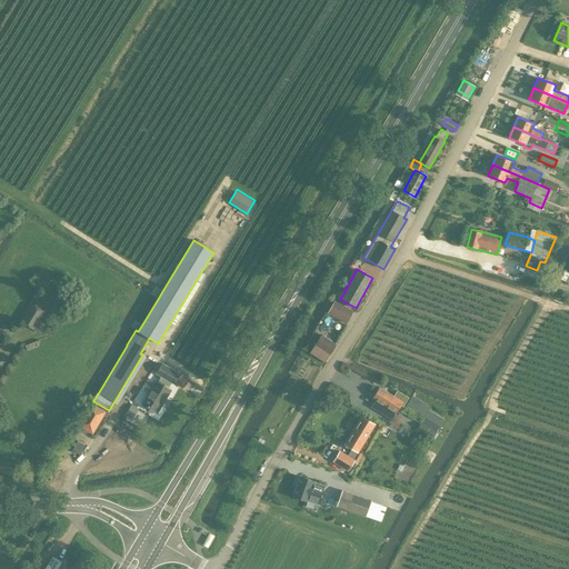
[(49,275),(42,271),(36,280),(42,285),(49,275)]
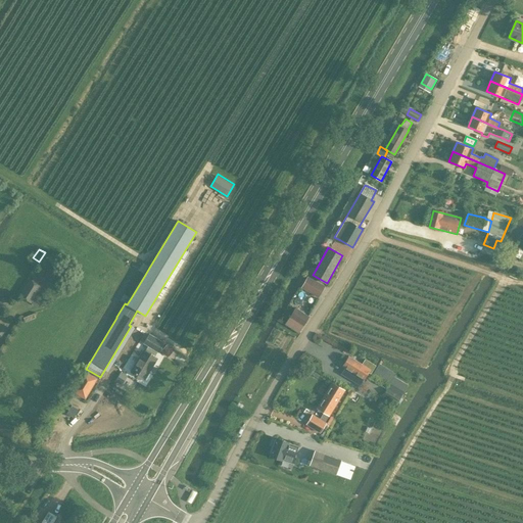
[(139,271),(145,275),(149,268),(143,264),(139,271)]
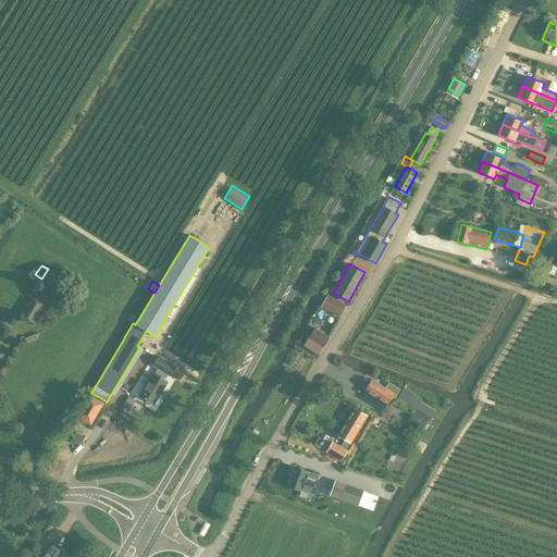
[(330,310),(335,299),(327,295),(322,307),(330,310)]
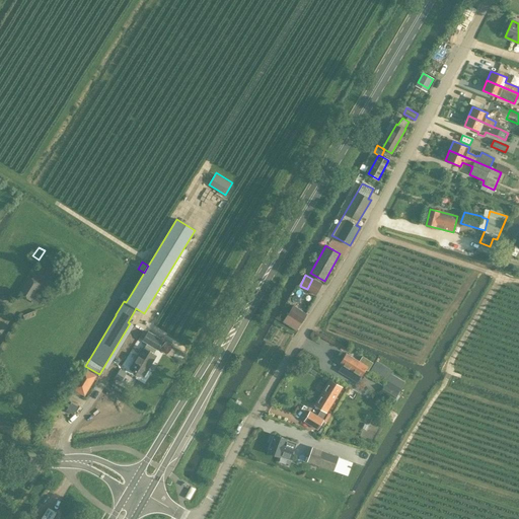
[(29,300),(40,284),(29,278),(19,294),(29,300)]
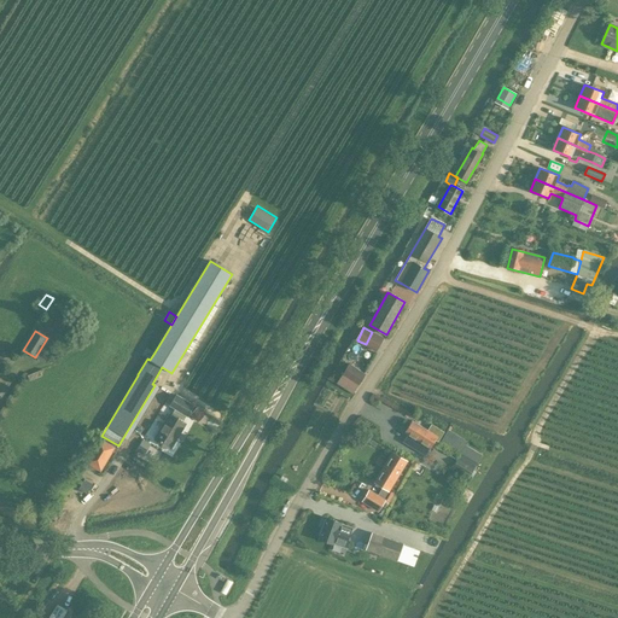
[(150,360),(155,353),(146,348),(143,355),(147,359),(150,360)]
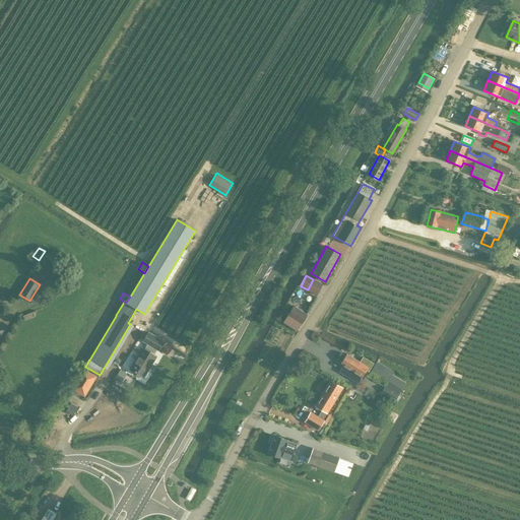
[(297,331),(307,315),(294,307),(283,322),(297,331)]
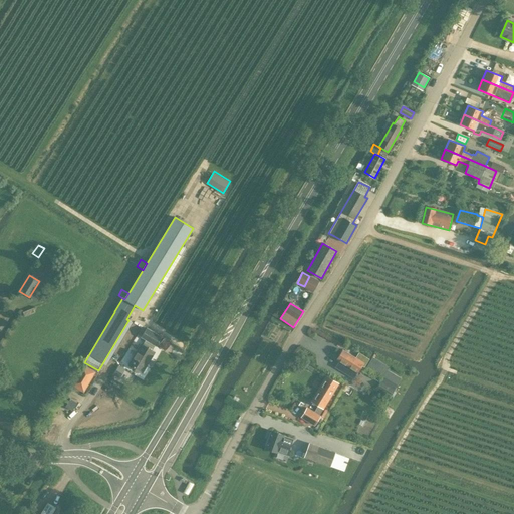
[(23,312),(24,317),(35,312),(33,308),(23,312)]
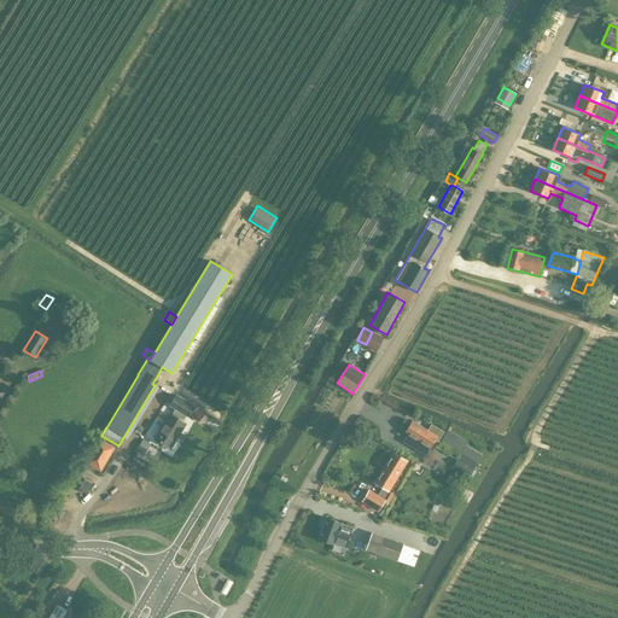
[(187,417),(194,406),(176,395),(170,406),(176,409),(173,415),(169,414),(155,438),(172,449),(186,424),(182,421),(186,415),(187,417)]
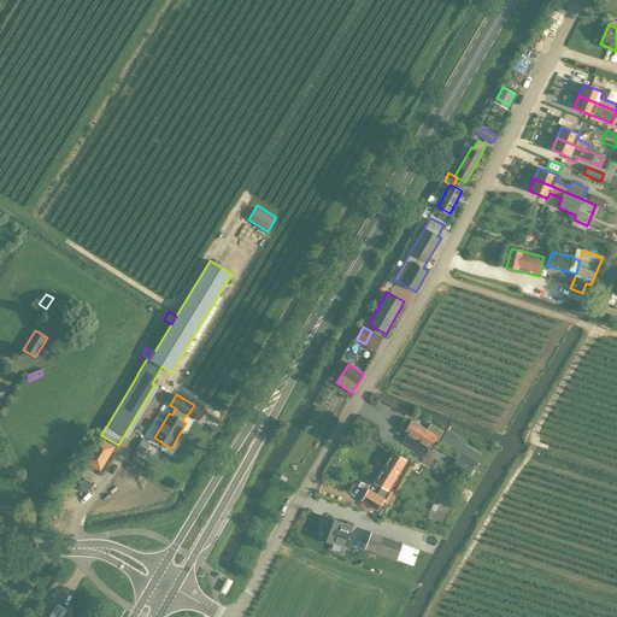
[(197,407),(191,415),(195,419),(201,412),(197,407)]
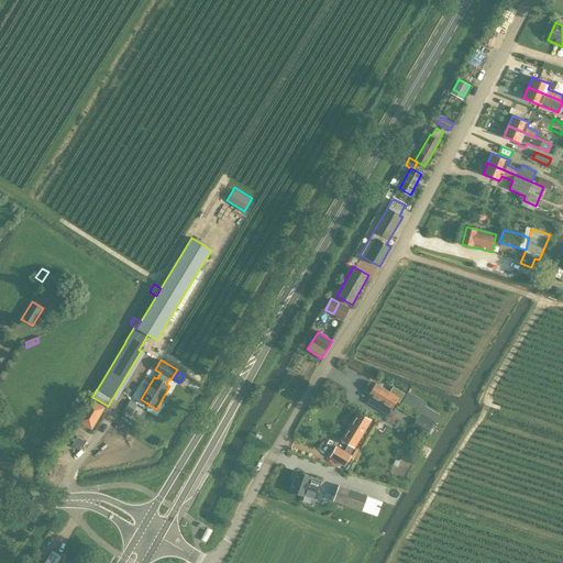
[(392,407),(396,398),(389,394),(390,393),(375,384),(370,394),(384,403),(392,407)]
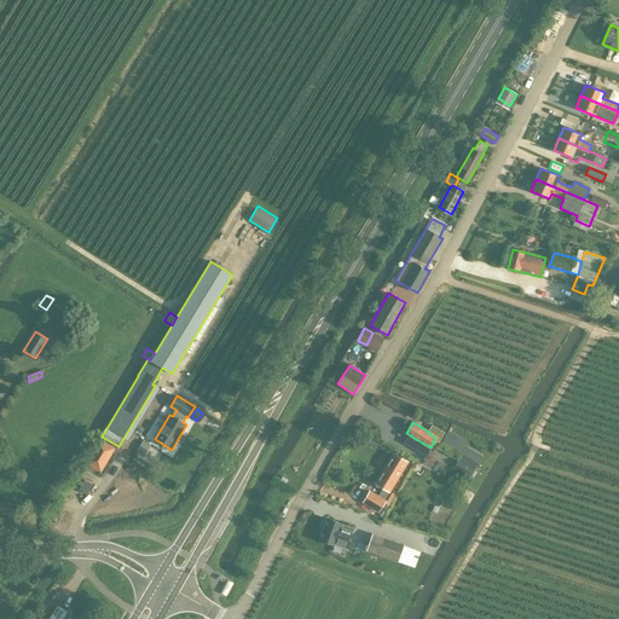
[(449,431),(441,443),(452,449),(460,438),(449,431)]
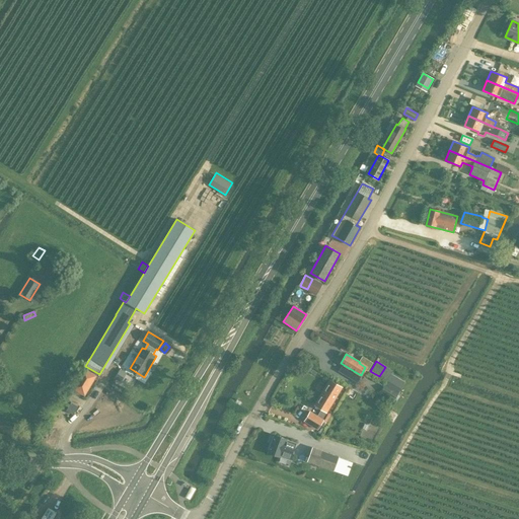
[(81,375),(73,388),(84,395),(96,376),(84,369),(84,370),(82,369),(79,374),(81,375)]
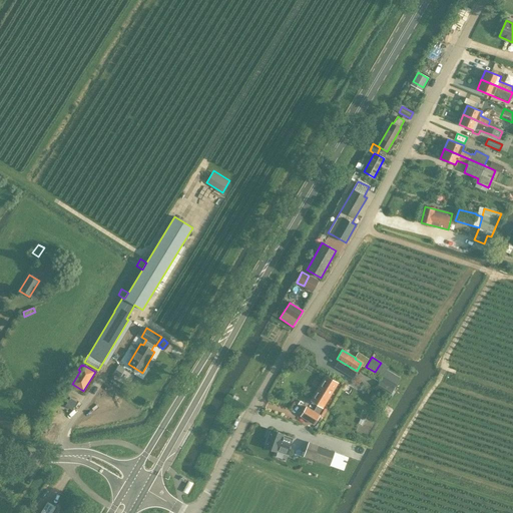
[(118,365),(113,374),(119,378),(124,369),(118,365)]
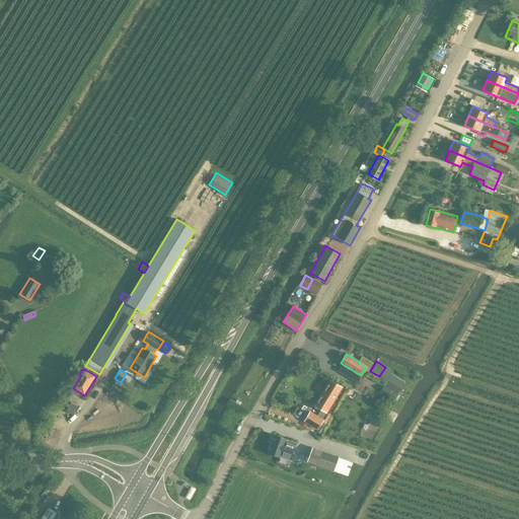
[(404,382),(390,374),(383,385),(384,386),(397,393),(404,382)]
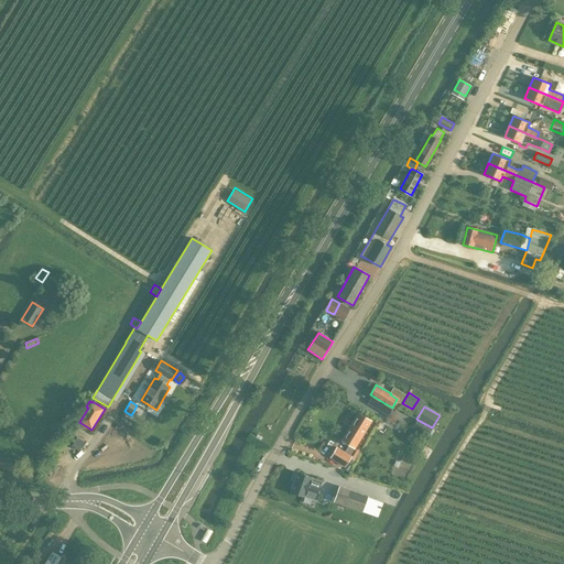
[(346,443),(349,444),(345,452),(337,446),(329,458),(345,467),(351,456),(350,455),(371,422),(358,413),(354,421),(358,423),(346,443)]
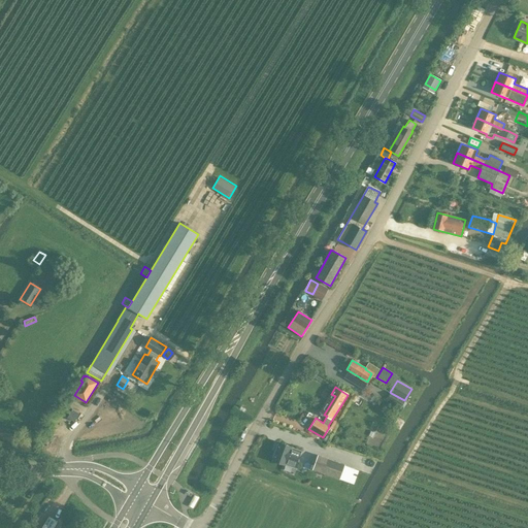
[(402,406),(405,401),(404,400),(391,393),(388,398),(402,406)]
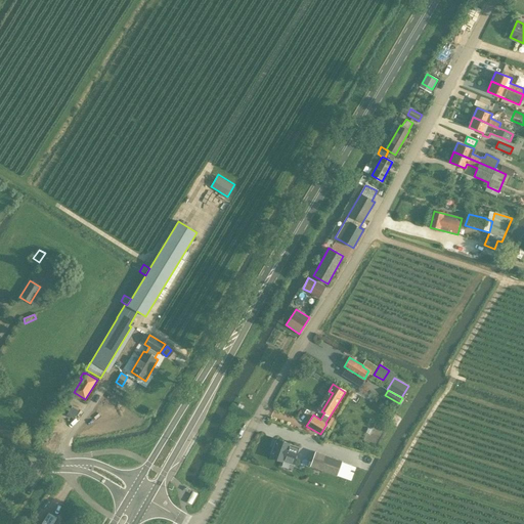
[(79,410),(72,407),(67,416),(74,420),(79,410)]
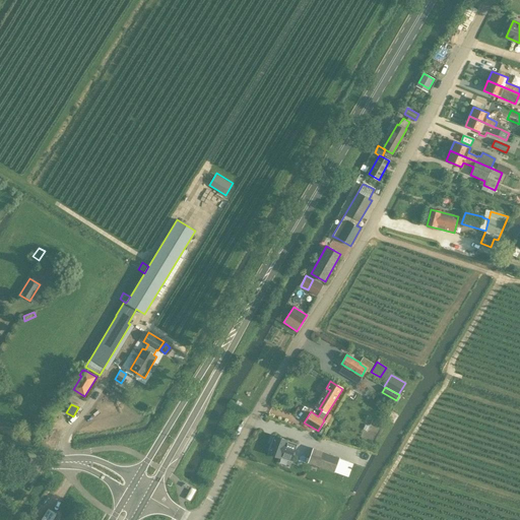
[(290,460),(296,445),(286,441),(286,440),(275,436),(268,454),(283,459),(283,458),(290,460)]
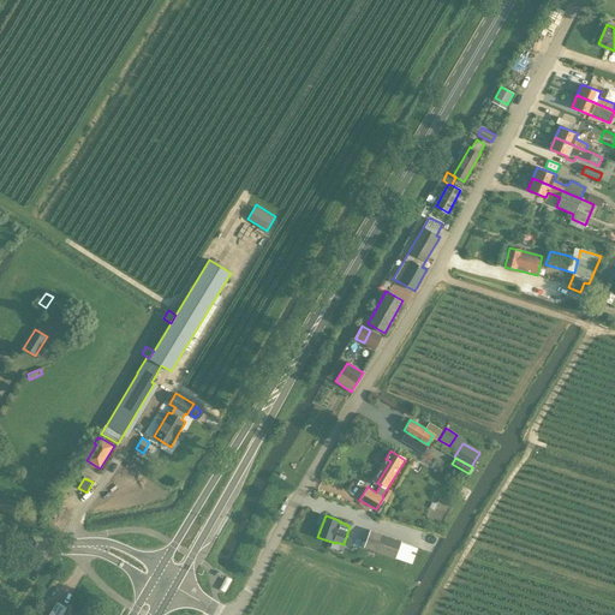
[(395,557),(401,542),(370,530),(364,547),(395,557)]
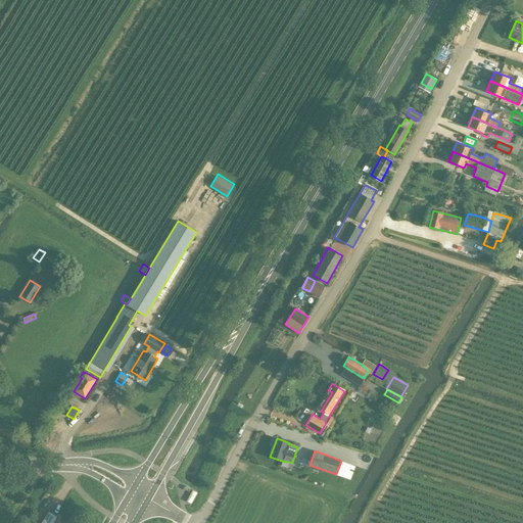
[(354,466),(348,464),(343,477),(350,479),(354,466)]
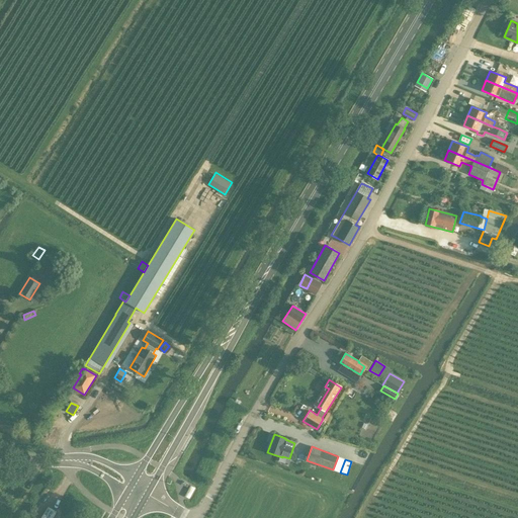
[(52,517),(56,512),(48,507),(40,517),(52,517)]
